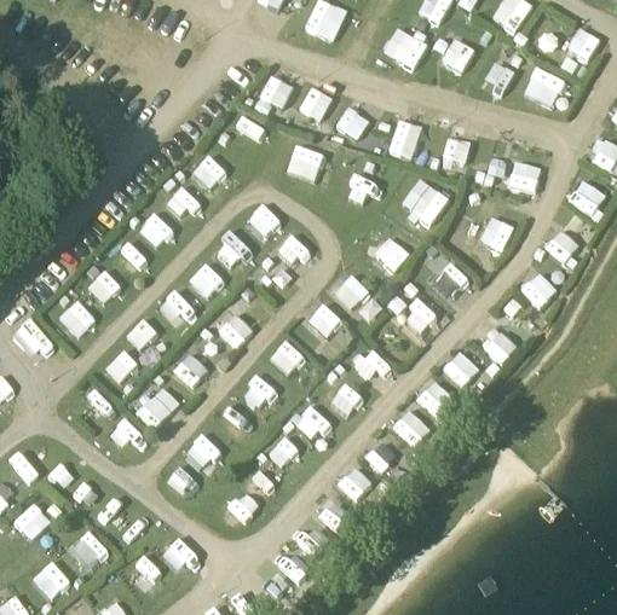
[(502,0),(490,16),(512,33),(531,6),(523,0),(502,0)]
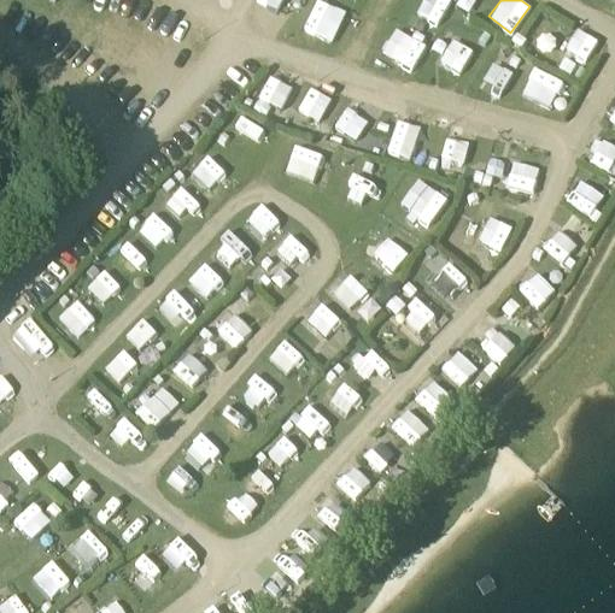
[(400,33),(390,48),(410,63),(421,47),(400,33)]
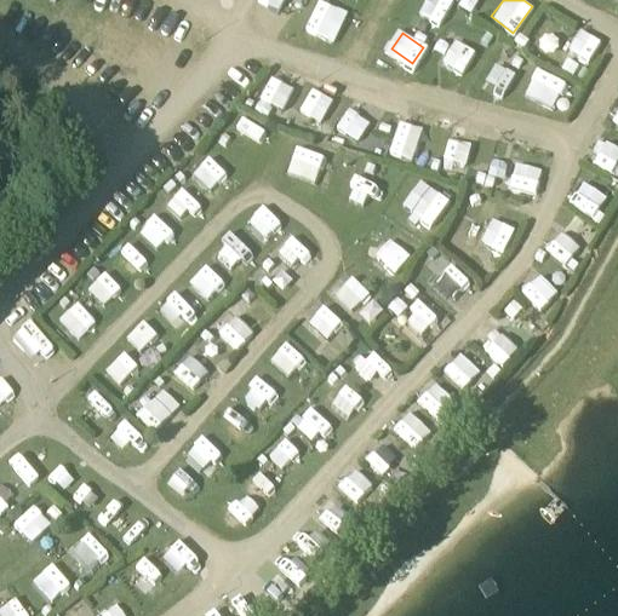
[(442,59),(464,72),(478,47),(456,36),(442,59)]
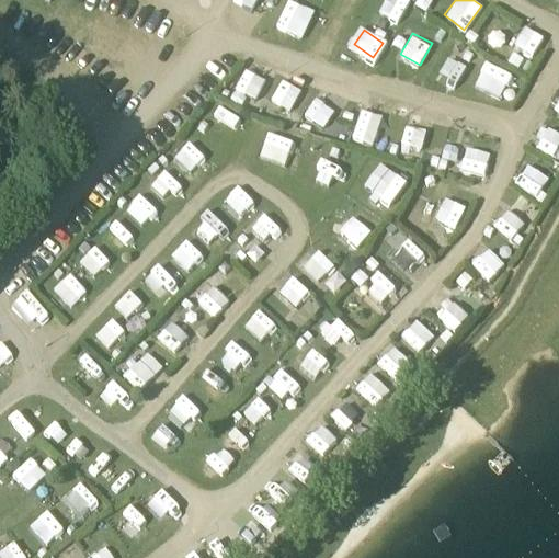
[(449,49),(441,64),(431,58),(423,69),(454,87),(469,61),(449,49)]
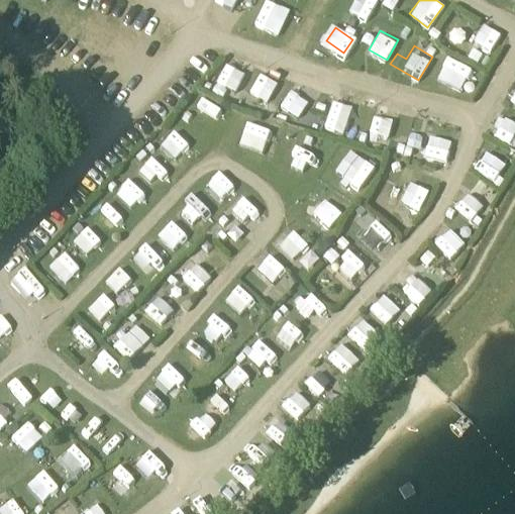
[(444,62),(435,83),(455,92),(465,70),(444,62)]
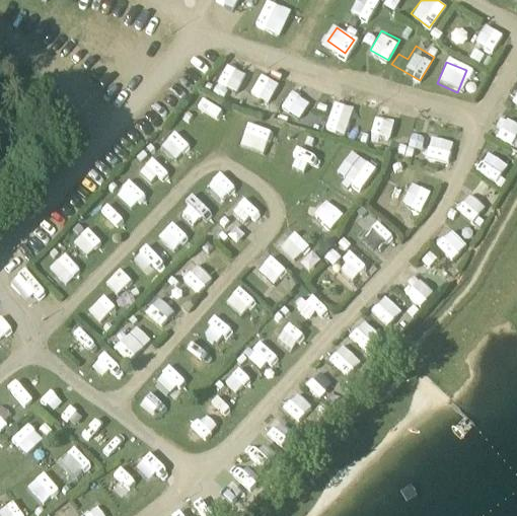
[(234,99),(242,69),(223,64),(215,94),(234,99)]
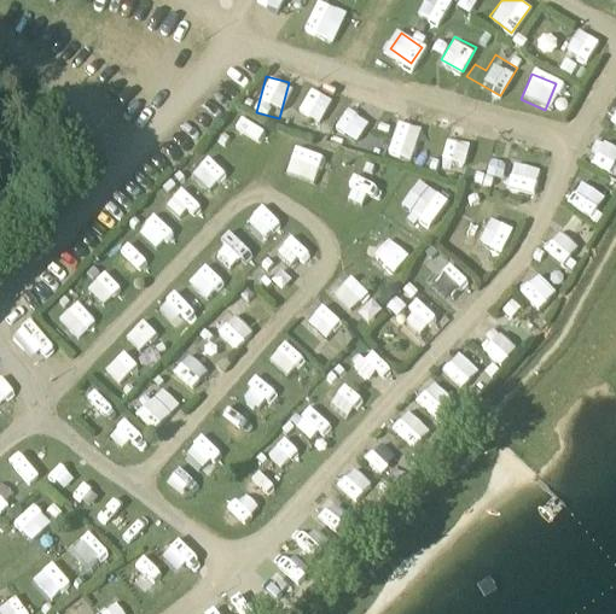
[(347,107),(335,127),(358,140),(370,121),(347,107)]
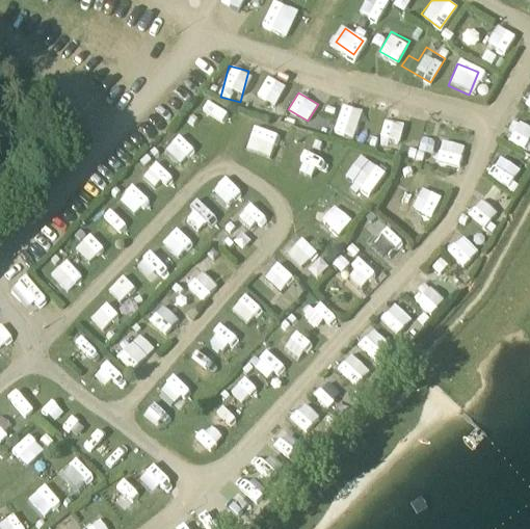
[(184,118),(205,134),(219,115),(199,100),(184,118)]
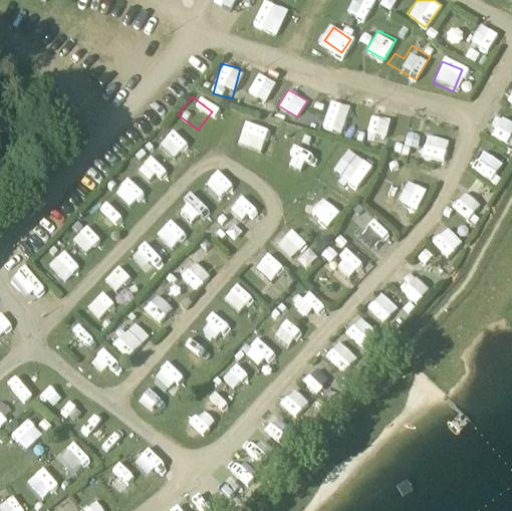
[(349,128),(350,105),(326,104),(325,126),(349,128)]
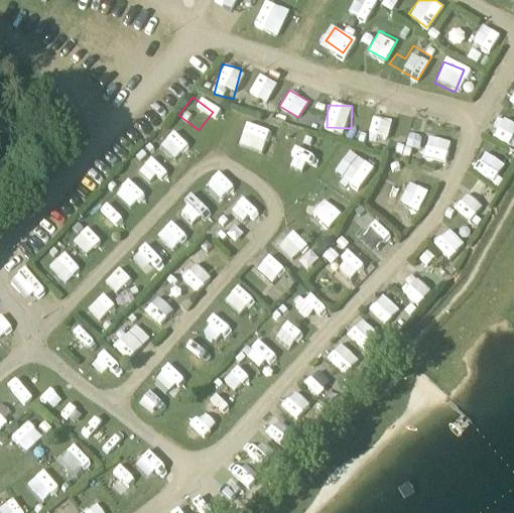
[(387,134),(391,119),(373,113),(368,129),(387,134)]
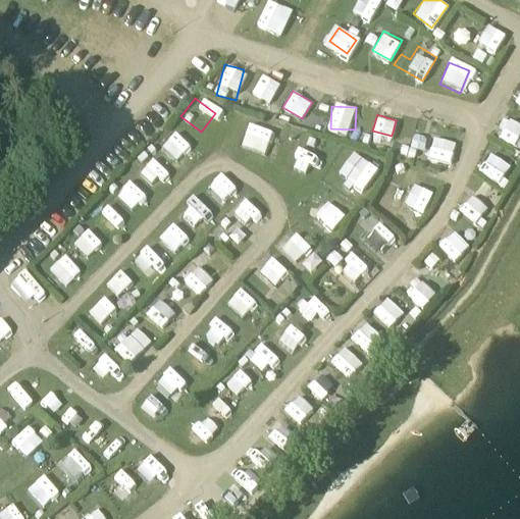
[(251,154),(272,164),(290,124),(267,115),(251,154)]
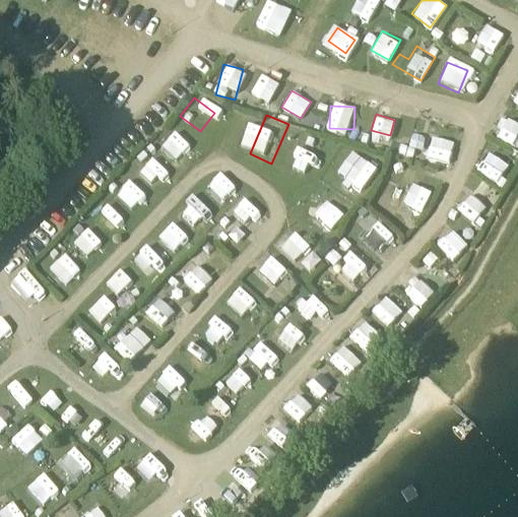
[(496,135),(516,146),(517,141),(517,124),(506,118),(496,135)]
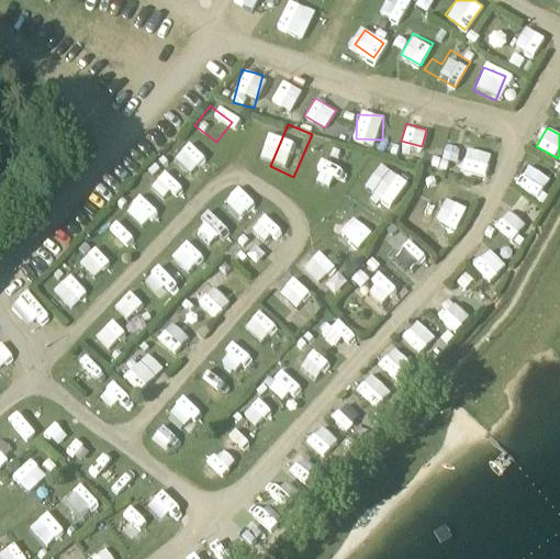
[(183,140),(168,155),(185,172),(200,157),(183,140)]
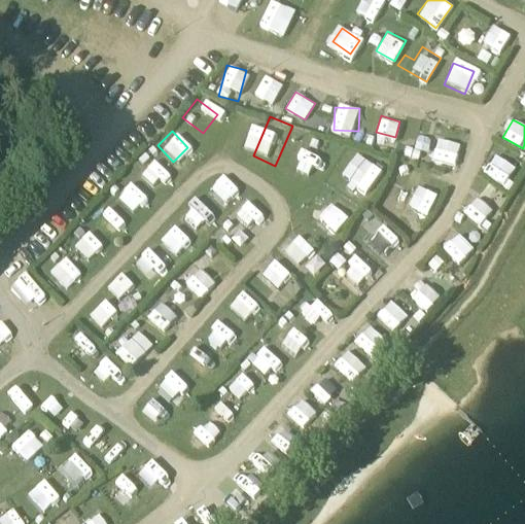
[(418,133),(414,146),(427,151),(431,138),(418,133)]
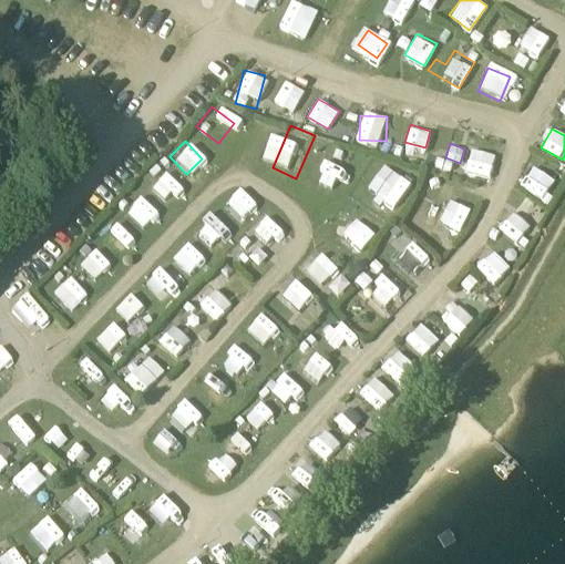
[(318,185),(338,192),(350,156),(330,150),(318,185)]
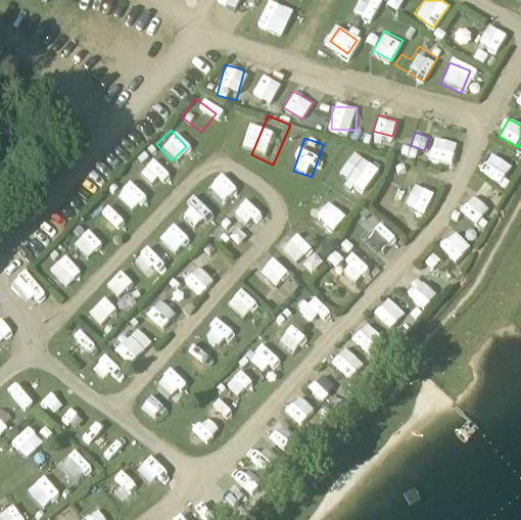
[(429,158),(447,163),(454,144),(434,139),(429,158)]
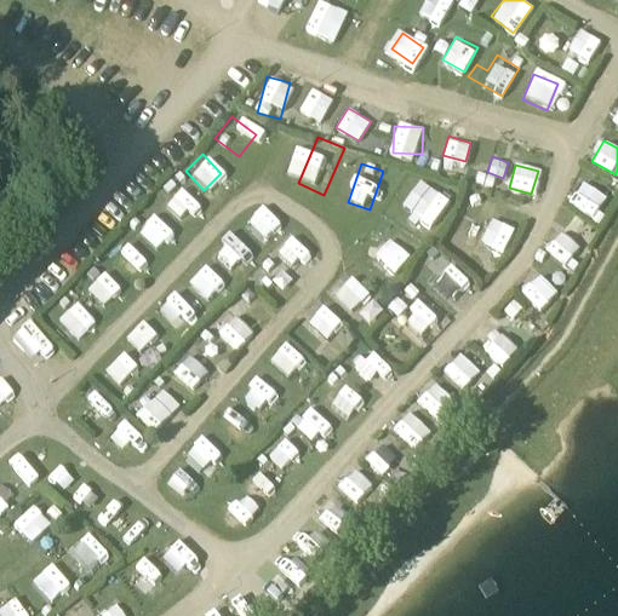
[(582,180),(567,201),(591,217),(605,196),(582,180)]
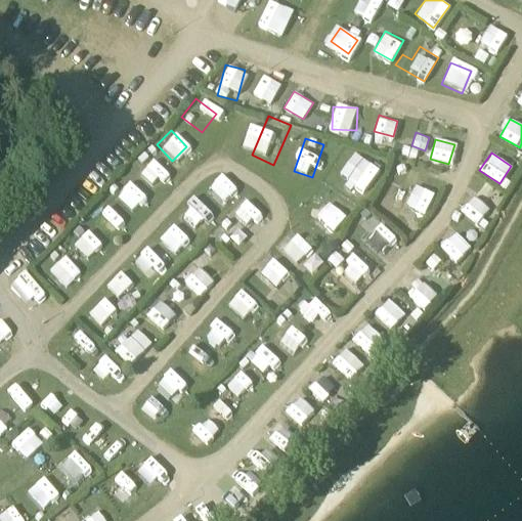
[(149,181),(163,166),(149,154),(135,168),(149,181)]
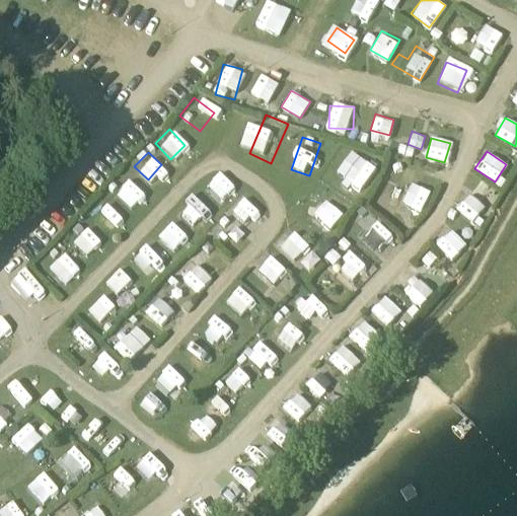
[(402,160),(395,177),(416,186),(423,168),(402,160)]
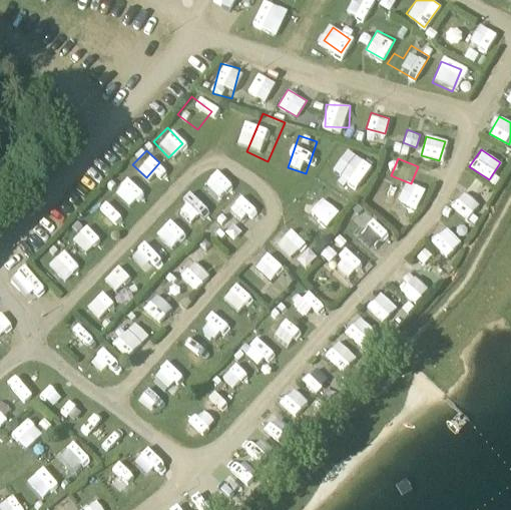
[(123,172),(109,186),(126,203),(140,189),(123,172)]
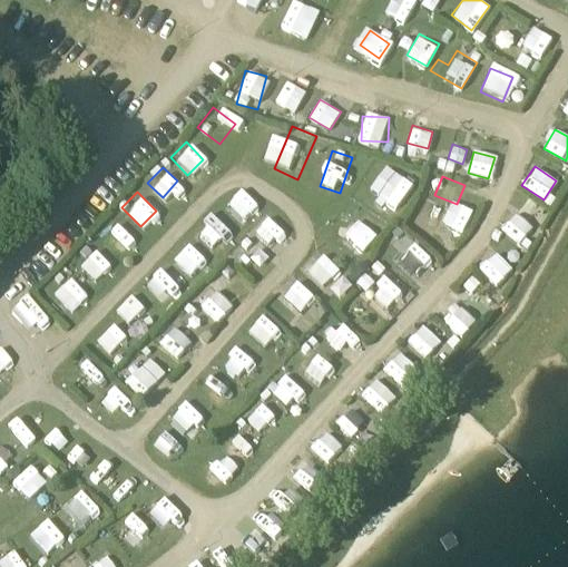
[(418,204),(410,225),(431,232),(438,209),(418,204)]
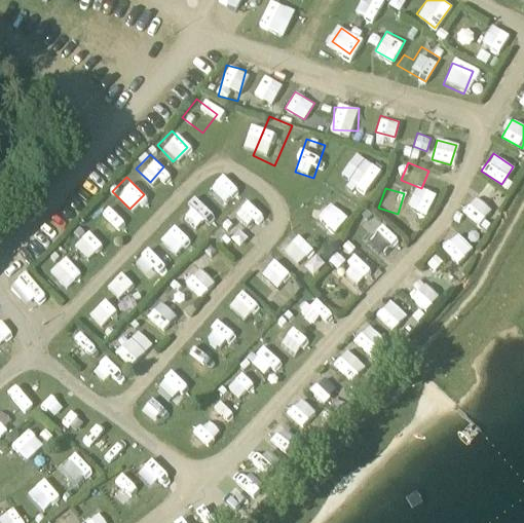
[(477,223),(491,208),(475,193),(460,209),(477,223)]
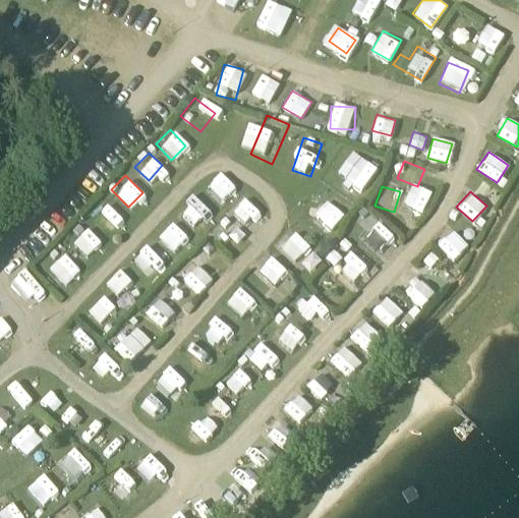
[(319,194),(306,211),(327,226),(339,209),(319,194)]
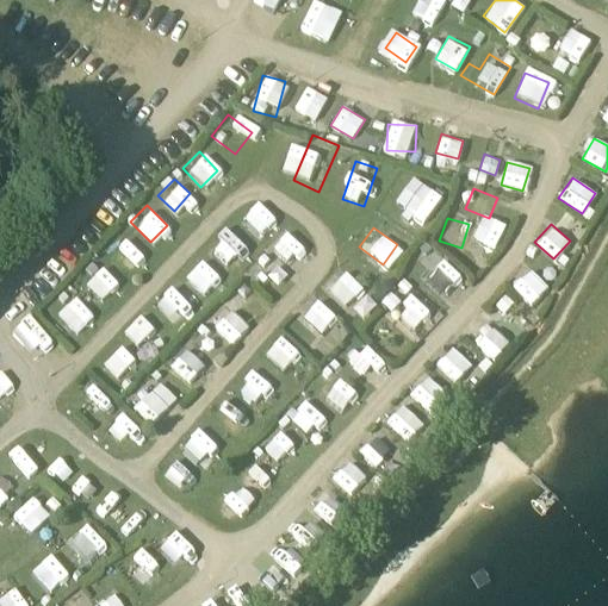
[(137,264),(147,255),(126,237),(118,247),(137,264)]
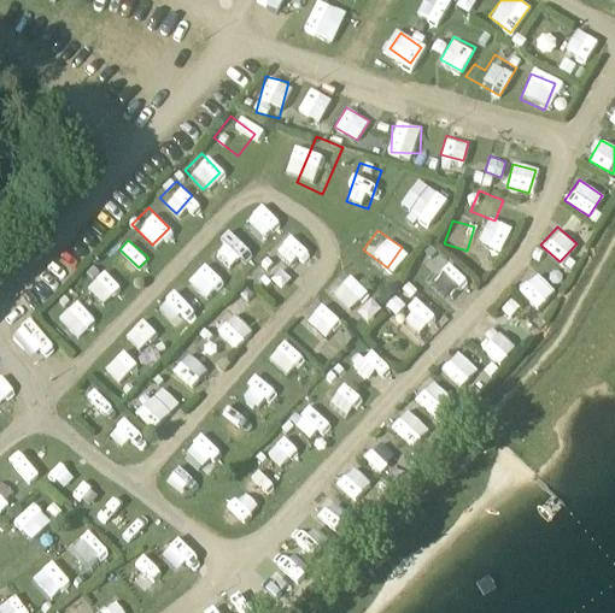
[(452,300),(470,281),(440,254),(423,273),(452,300)]
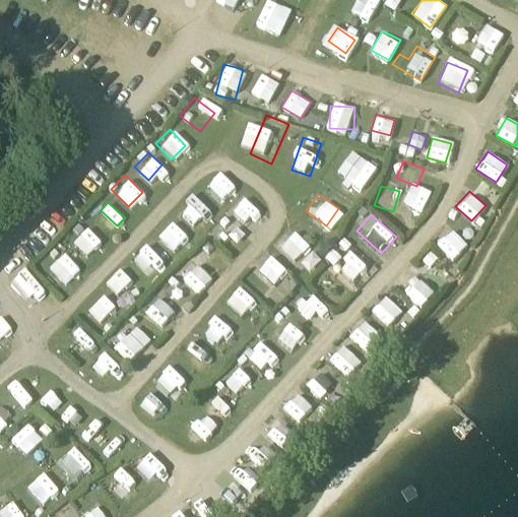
[(243,243),(252,235),(239,220),(230,230),(243,243)]
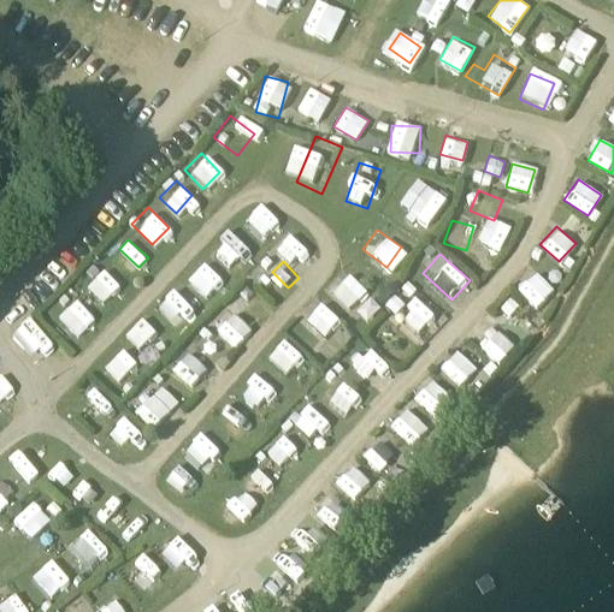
[(182,283),(196,301),(216,284),(201,266),(182,283)]
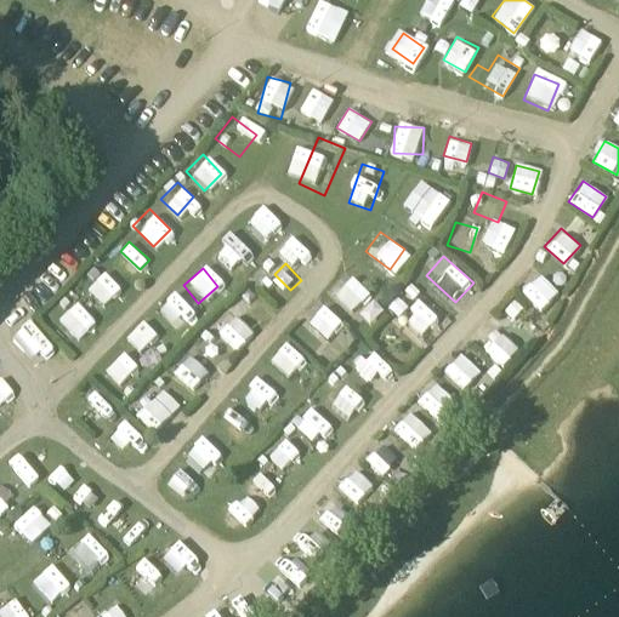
[(100,270),(84,290),(104,309),(121,290),(100,270)]
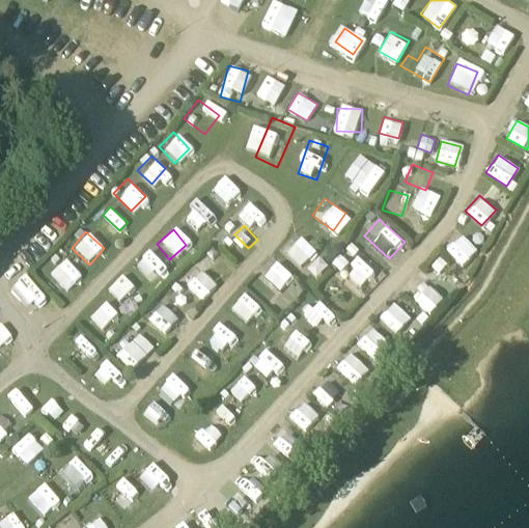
[(309,260),(318,251),(299,232),(289,243),(309,260)]
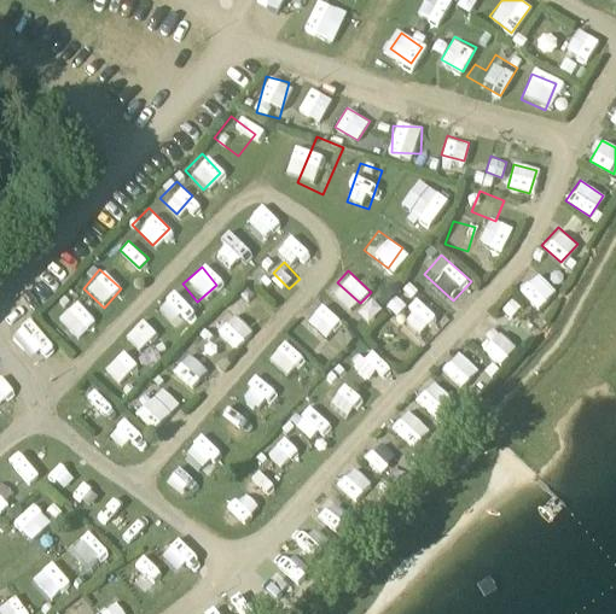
[(536,308),(553,291),(534,273),(518,288),(536,308)]
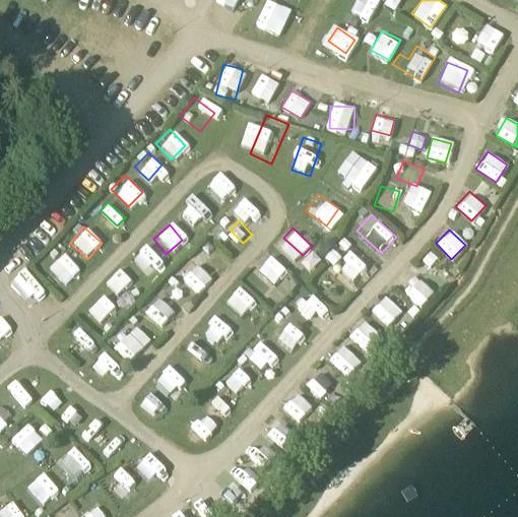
[(144,270),(157,258),(145,245),(132,257),(144,270)]
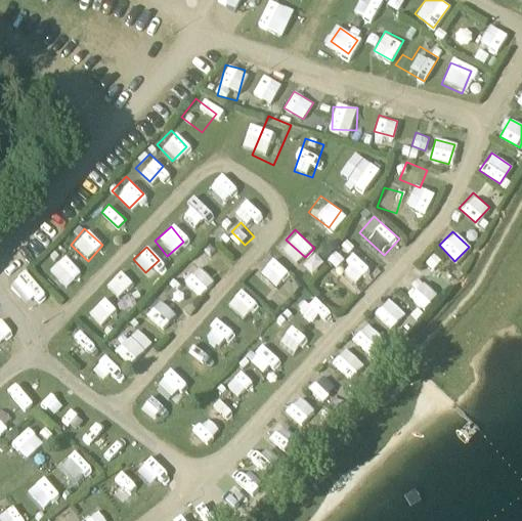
[(349,283),(364,263),(349,251),(333,270),(349,283)]
